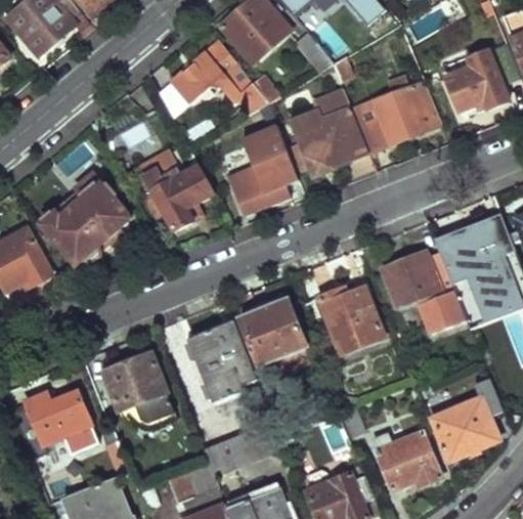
[(24,0),(8,13),(38,51),(74,23),(83,34),(95,24),(76,0),(24,0)]
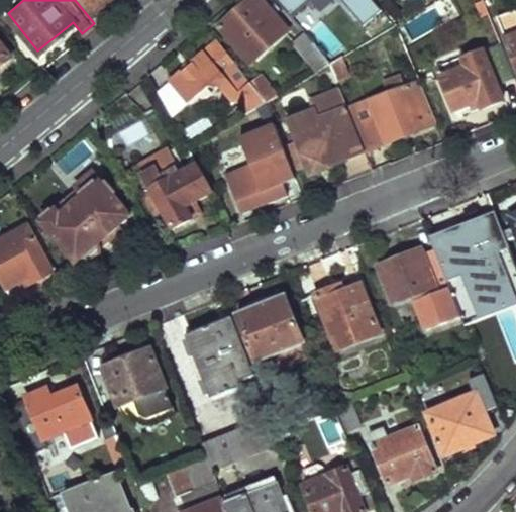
[(78,0),(86,9),(97,0),(78,0)]
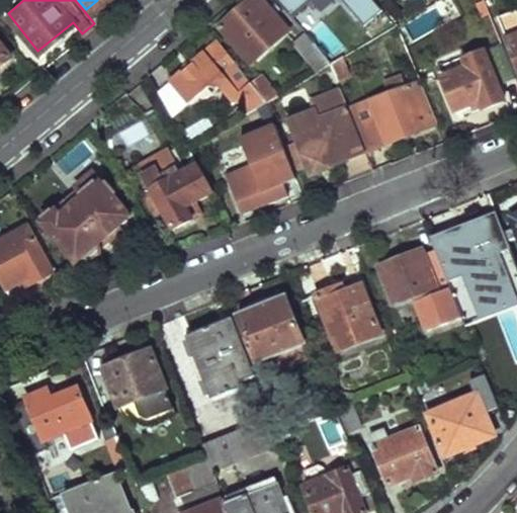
[(246,0),(219,24),(249,61),(284,31),(257,0),(246,0)]
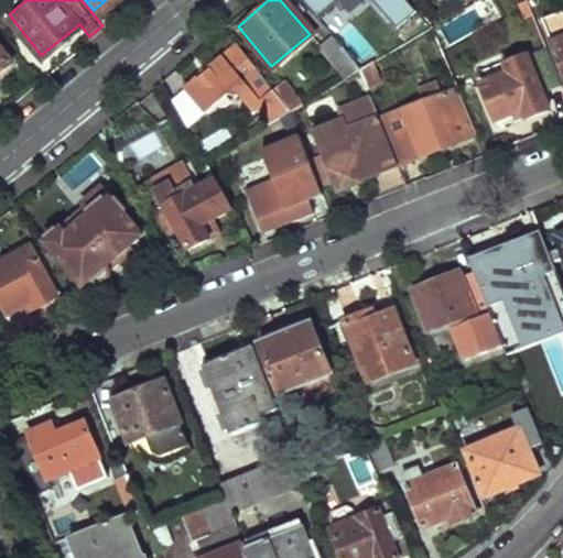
[(313,0),(323,11),(325,9),(329,13),(343,3),(340,0),(379,0),(383,4),(388,0),(313,0)]
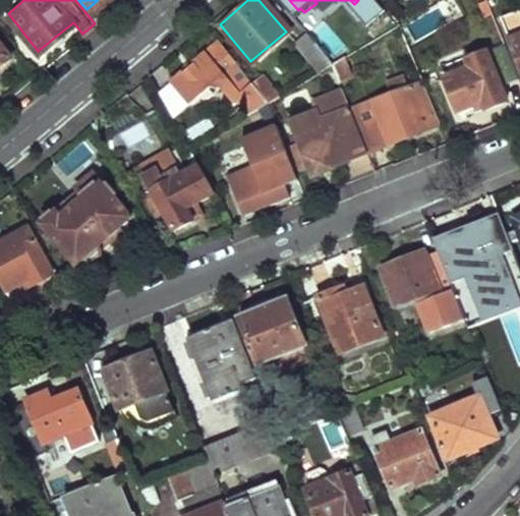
[(502,14),(519,61),(519,14),(517,7),(502,14)]
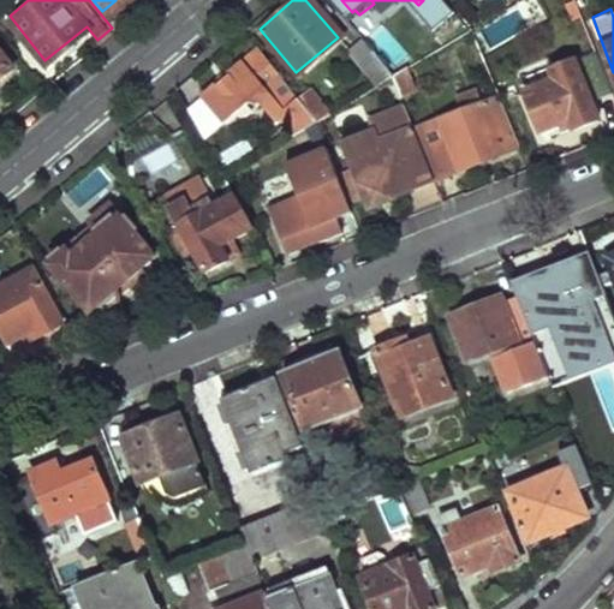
[(344,45),(376,82),(392,73),(369,46),(358,33),(344,45)]
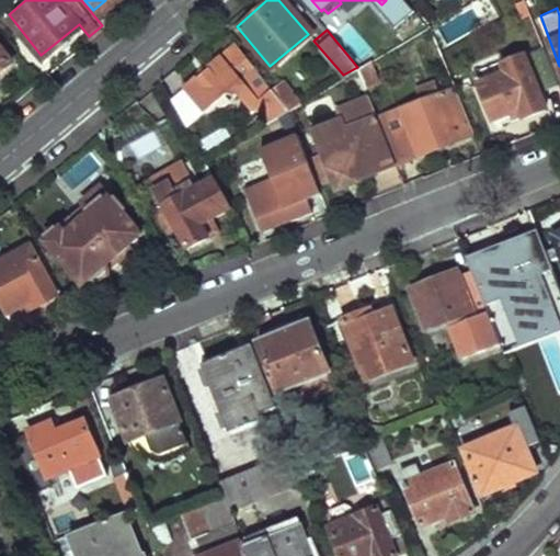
[(336,42),(357,67),(370,59),(374,57),(351,30),(336,42)]
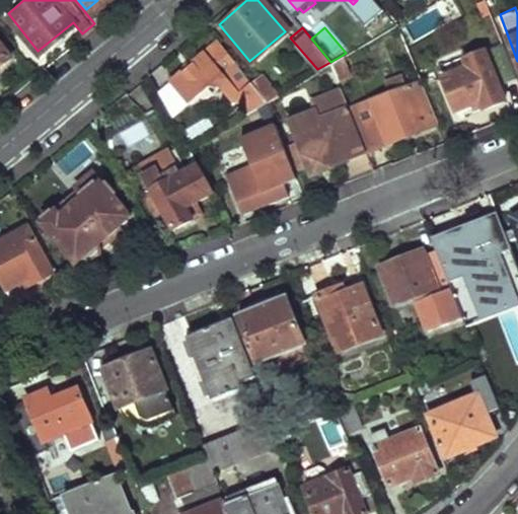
[(218,38),(169,77),(189,101),(208,84),(220,85),(233,101),(236,99),(245,112),(265,100),(267,99),(250,79),(218,38)]
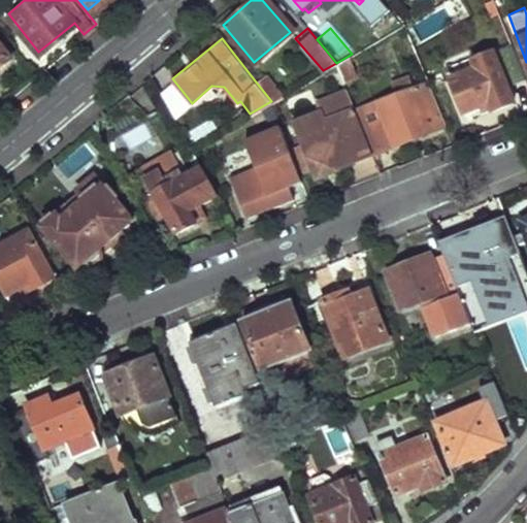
[(0,61),(10,53),(0,39),(0,61)]
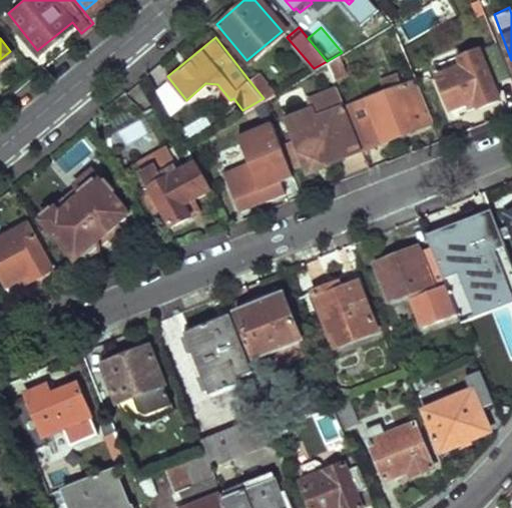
[(437,73),(449,106),(475,96),(478,103),(497,95),(479,46),(459,53),(462,62),(437,73)]
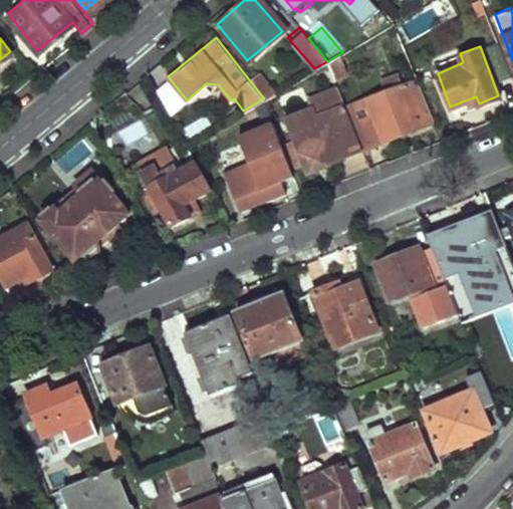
[(347,72),(339,54),(327,61),(334,79),(337,77),(347,72)]
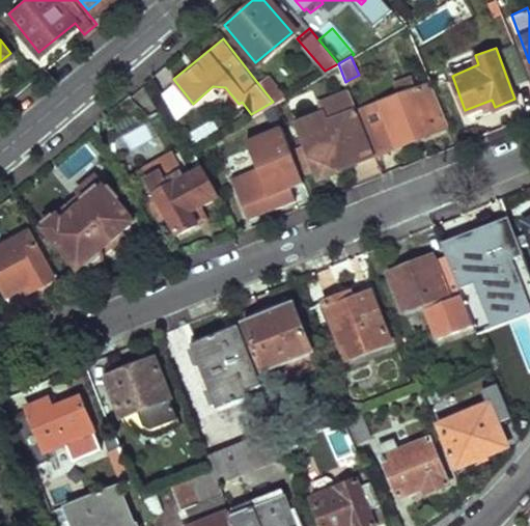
[(256,81),(273,102),(283,95),(265,73),(256,81)]
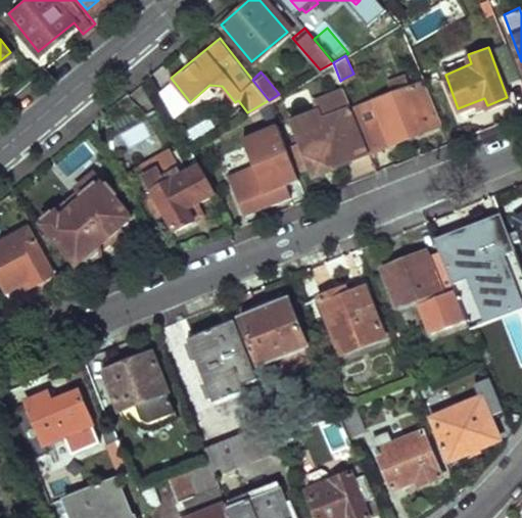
[(422,80),(350,107),(366,144),(368,148),(438,122),(422,80)]
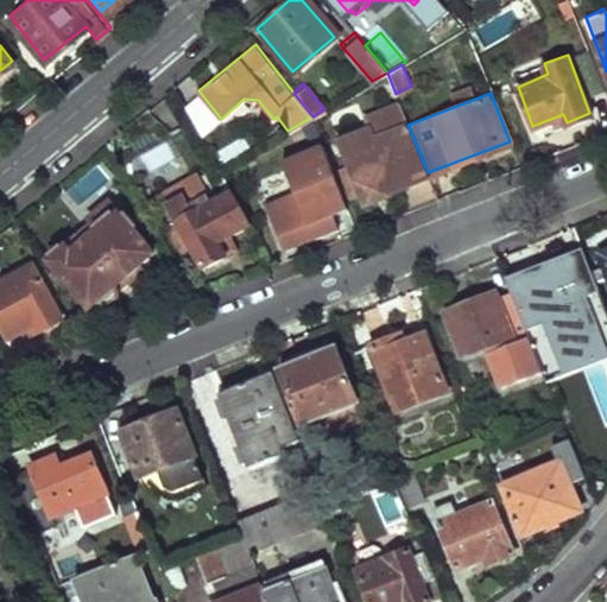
[(347,164),(332,171),(339,191),(341,196),(358,189),(361,201),(386,190),(384,185),(425,168),(408,125),(398,102),(398,100),(362,114),(366,125),(336,137),(347,164)]
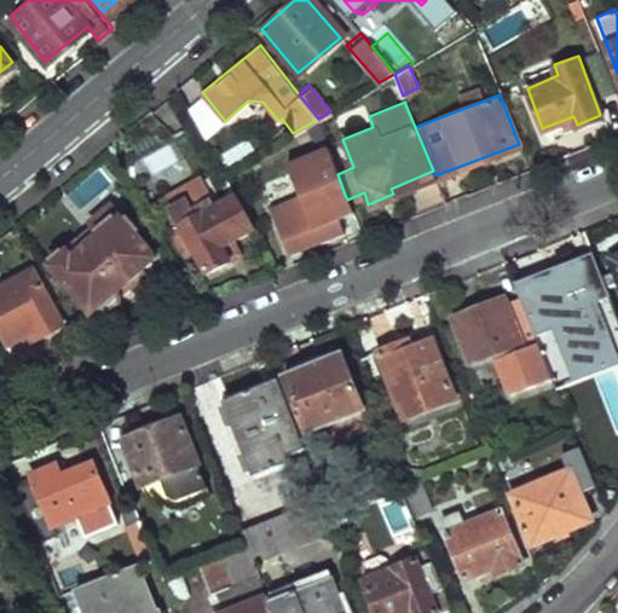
[(188,128),(140,149),(154,180),(201,158),(188,128)]
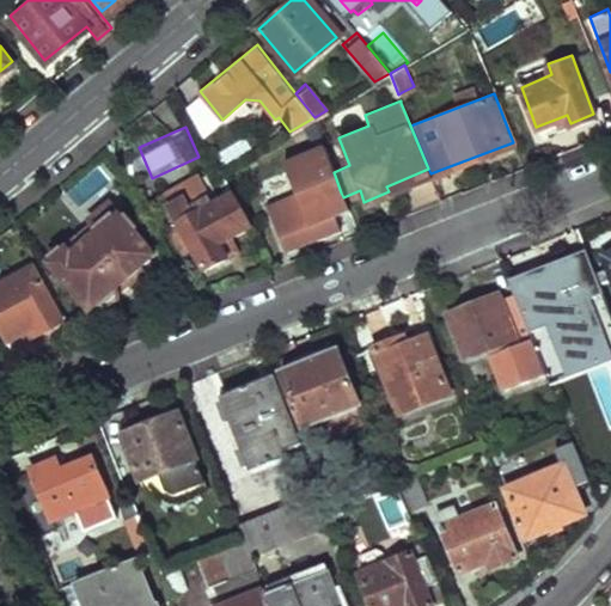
[(386,187),(389,191),(431,173),(428,169),(386,187)]
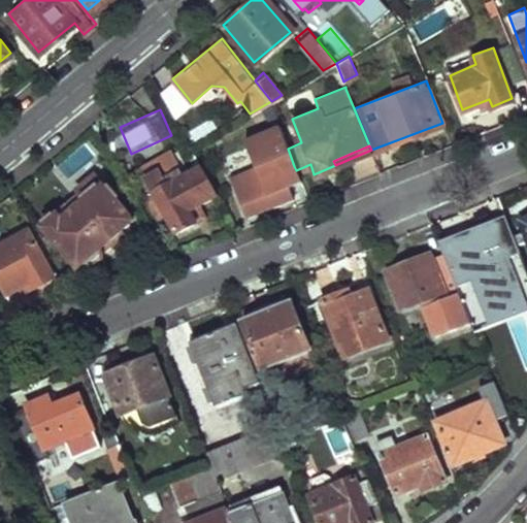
[(179,169),(170,153),(153,162),(156,167),(143,175),(154,195),(147,198),(155,211),(161,208),(174,231),(193,219),(187,208),(217,192),(201,163),(182,174),(179,169)]
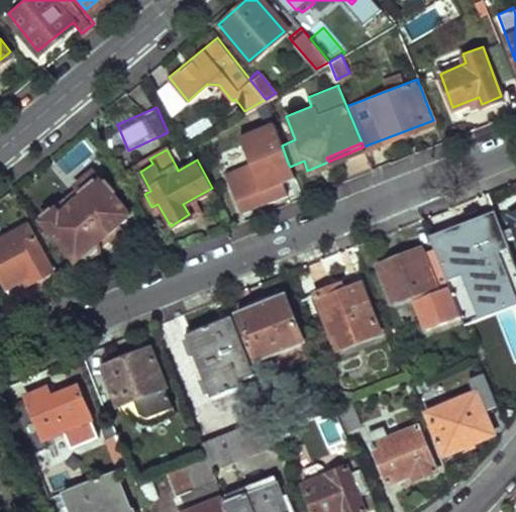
[(287,191),(277,168),(273,159),(270,150),(237,164),(225,169),(241,208),(287,191)]
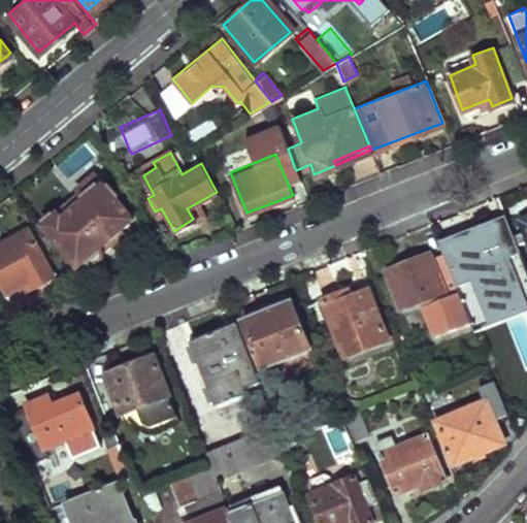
[(198,159),(179,169),(182,174),(201,163),(198,159)]
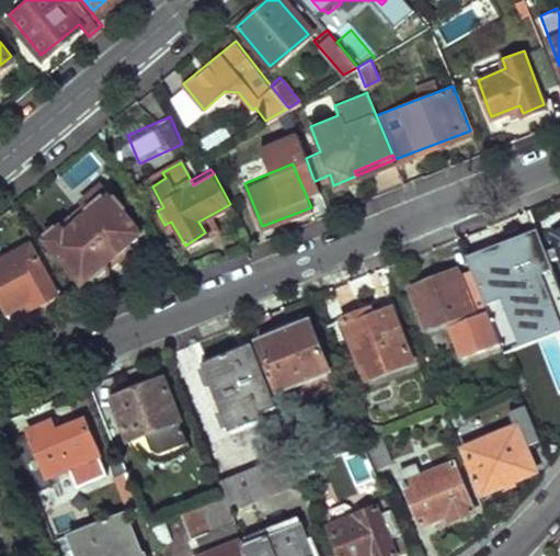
[(149,180),(152,186),(166,178),(162,172),(149,180)]
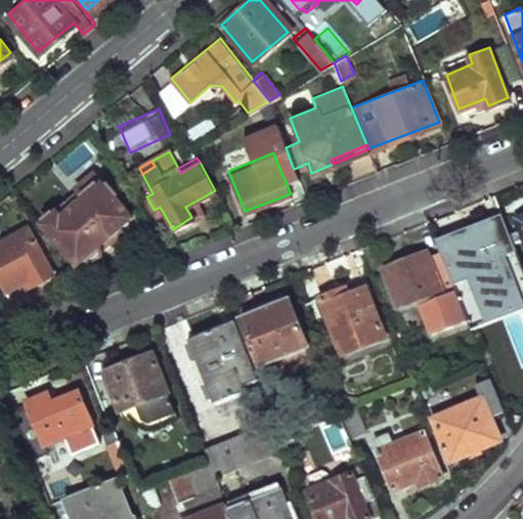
[(294,169),(292,165),(280,170),(291,193),(302,189),(294,169)]
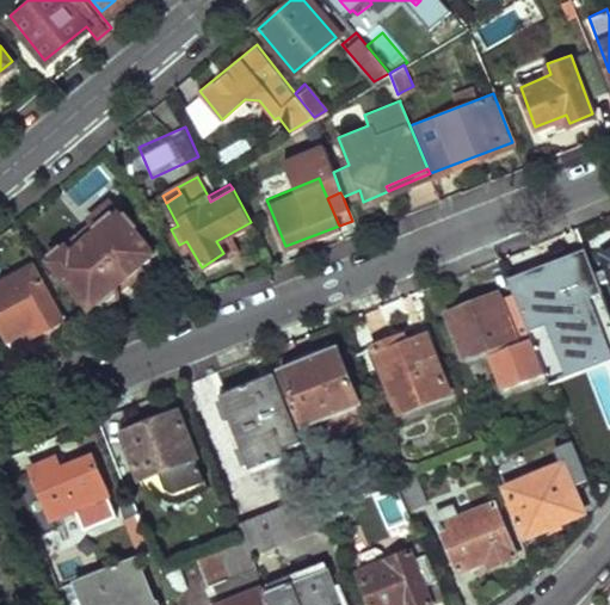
[(49,259),(87,304),(98,296),(106,298),(114,292),(112,282),(124,272),(130,278),(140,269),(136,263),(151,251),(118,211),(68,253),(62,247),(49,259)]
